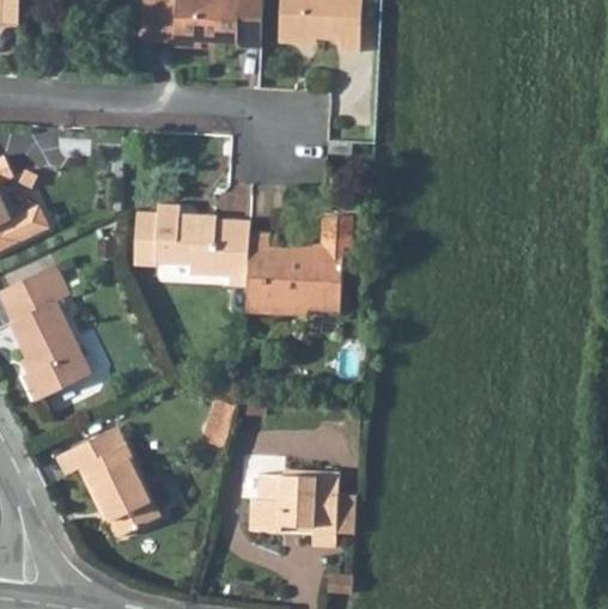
[(18,0),(0,0),(0,24),(17,25),(18,0)]
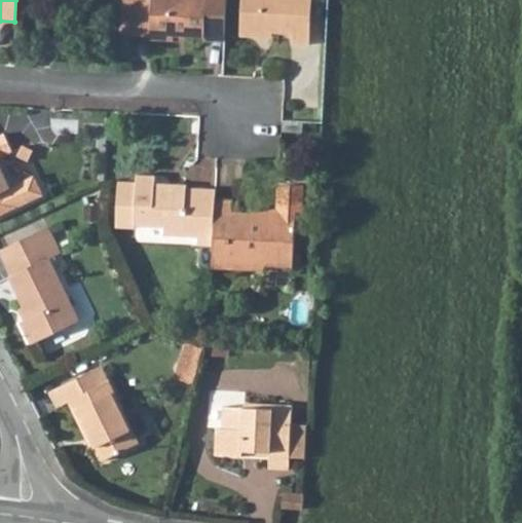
[(118,0),(116,36),(147,37),(147,38),(173,40),(173,34),(202,36),(202,40),(222,41),(224,0),(118,0)]
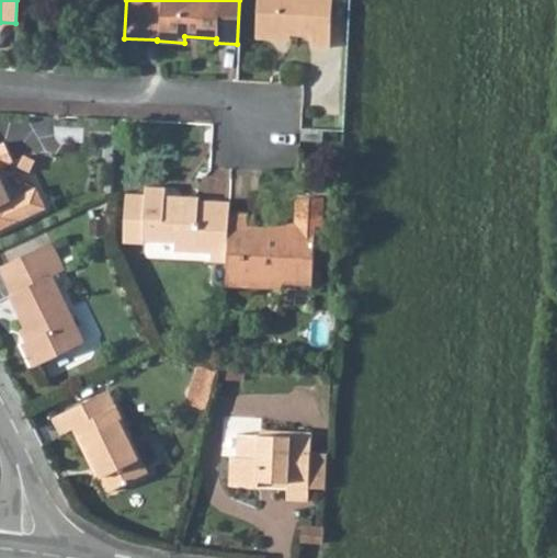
[(257,0),(256,40),(280,41),(281,35),(311,37),(310,48),(330,48),(331,0),(257,0)]
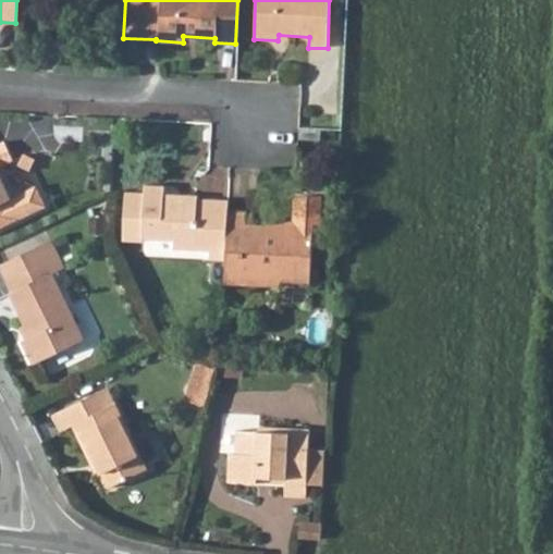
[(0,224),(41,204),(31,184),(7,196),(0,184),(0,161),(9,157),(0,140),(0,224)]
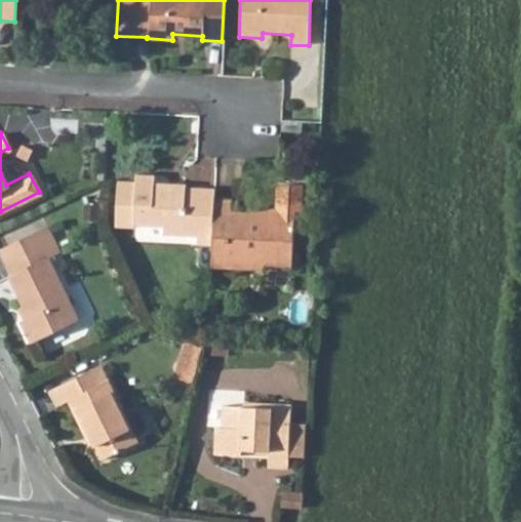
[(161,232),(198,235),(198,231),(210,232),(212,198),(213,189),(185,187),(185,184),(154,182),(154,174),(133,174),(133,181),(116,179),(114,224),(133,226),(133,221),(161,223),(161,232)]
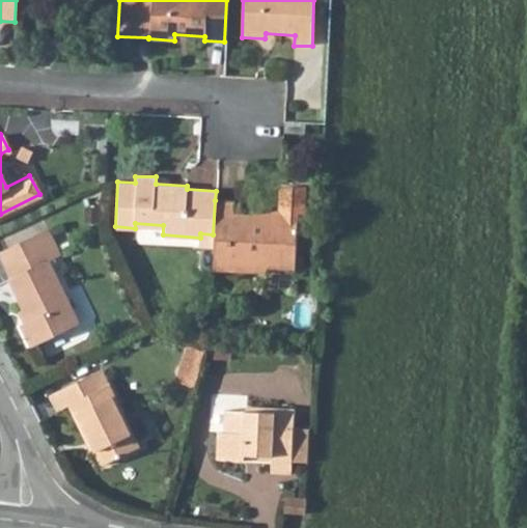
[(232,201),(215,200),(213,234),(213,246),(211,269),(264,272),(265,266),(293,267),(296,211),(303,212),(304,184),(292,183),(278,186),(277,209),(269,207),(261,215),(232,213),(232,201)]
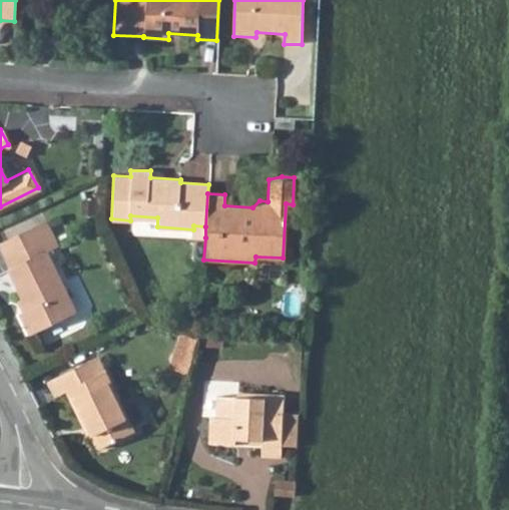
[(41,219),(0,239),(0,246),(9,266),(5,268),(25,307),(17,311),(28,333),(73,312),(43,249),(54,244),(41,219)]
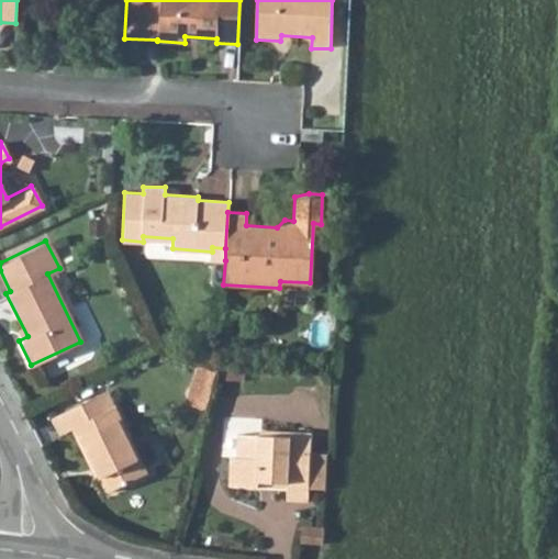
[(212,247),(212,252),(212,259),(225,260),(225,248),(212,247)]
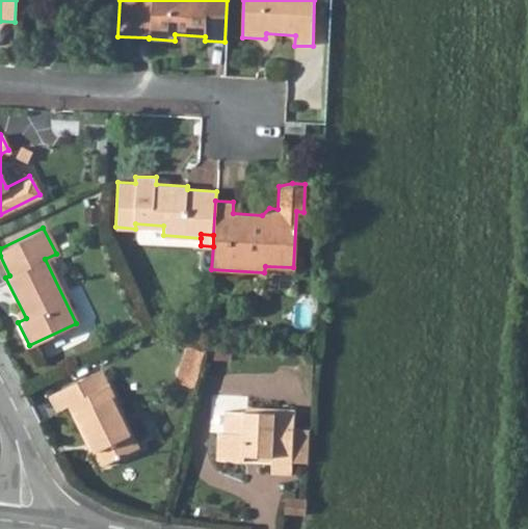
[(99,370),(52,395),(59,410),(67,405),(86,444),(90,442),(103,465),(137,449),(99,370)]
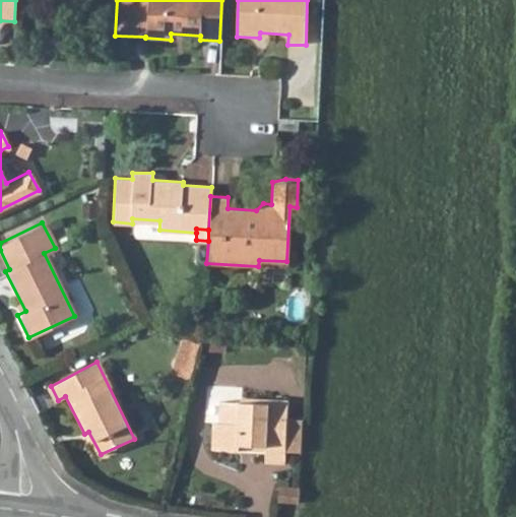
[(211,451),(221,452),(239,453),(239,448),(248,448),(248,453),(264,454),(264,465),(283,466),(284,454),(286,422),(287,403),(240,400),(239,405),(222,404),(218,404),(217,426),(212,426),(211,451)]
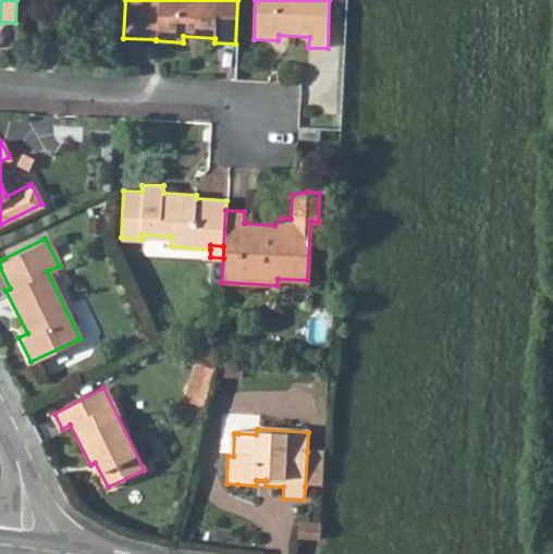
[(307,452),(305,487),(320,487),(322,453),(307,452)]
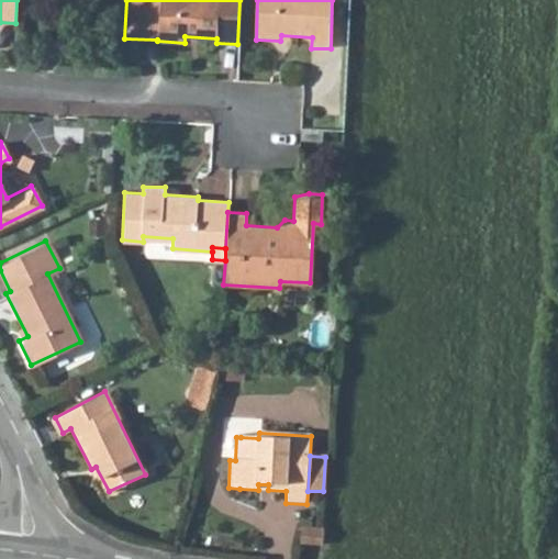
[(298,529),(297,546),(320,547),(321,530),(298,529)]
